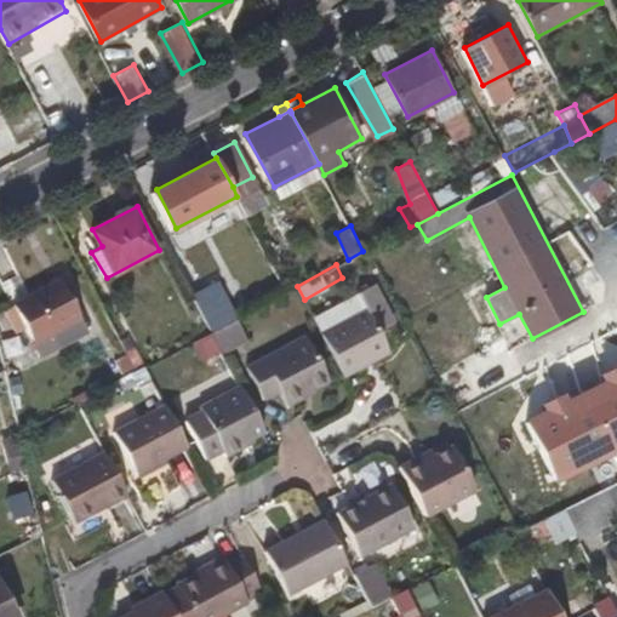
[(83,320),(85,318),(64,276),(16,302),(43,353),(87,330),(83,320)]
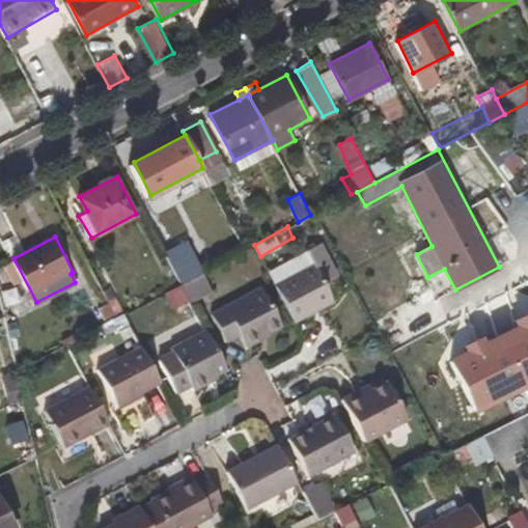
[(204,271),(187,239),(166,250),(183,282),(203,272),(204,271)]
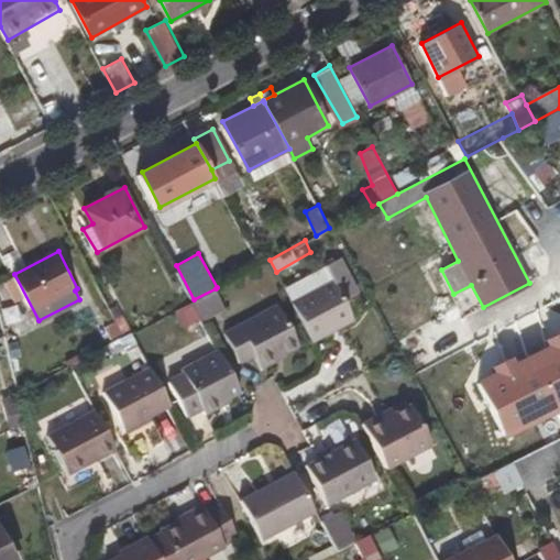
[(331,278),(291,299),(313,339),(353,319),(331,278)]
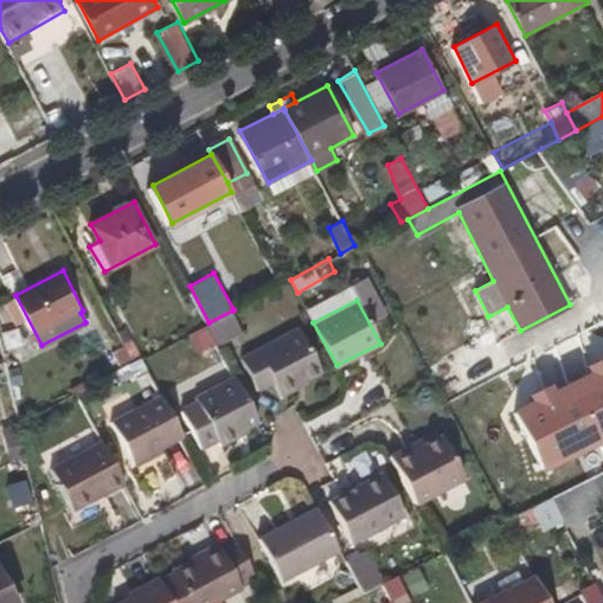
[(216,341),(242,327),(232,310),(209,322),(213,338),(216,341)]
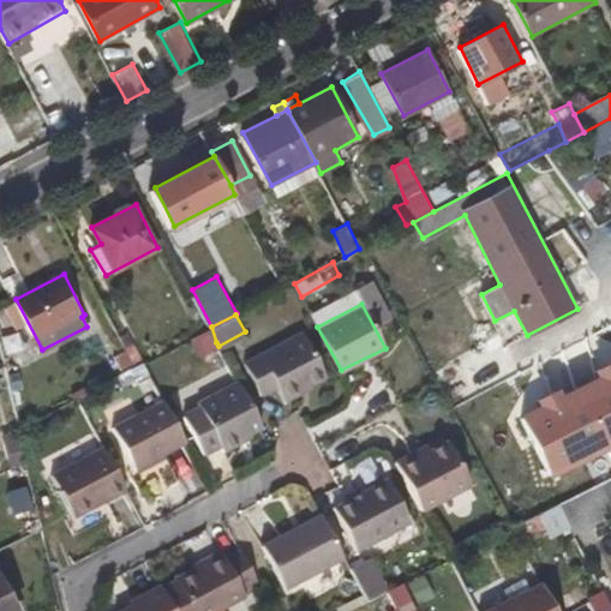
[(211,327),(210,328),(189,339),(196,354),(216,342),(211,327)]
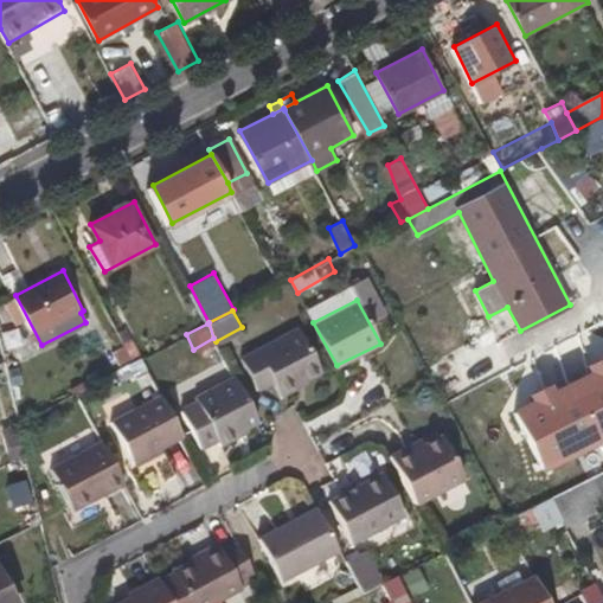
[(143,355),(129,327),(119,332),(126,344),(133,361),(140,357),(143,355)]
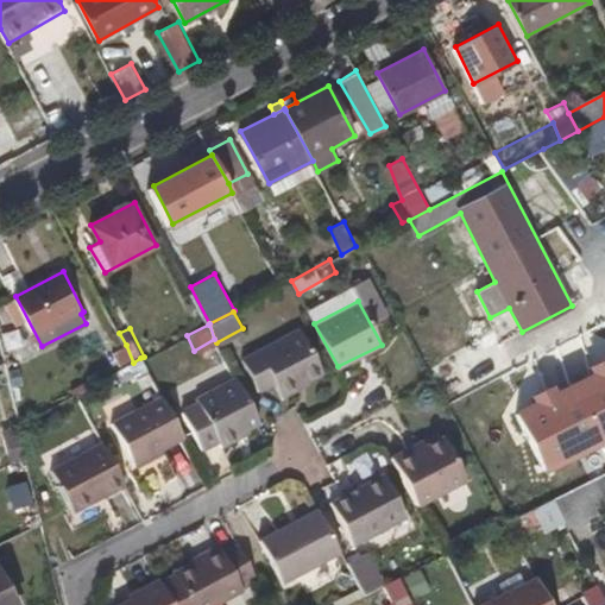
[(300,390),(297,384),(322,372),(301,331),(244,359),(262,392),(275,385),(284,399),(300,390)]
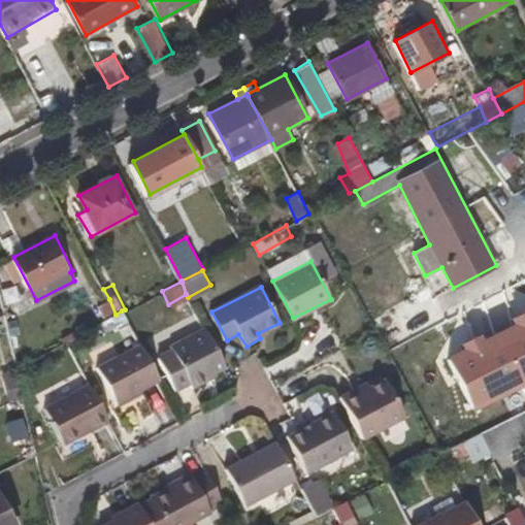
[(109,299),(99,303),(107,320),(116,315),(109,299)]
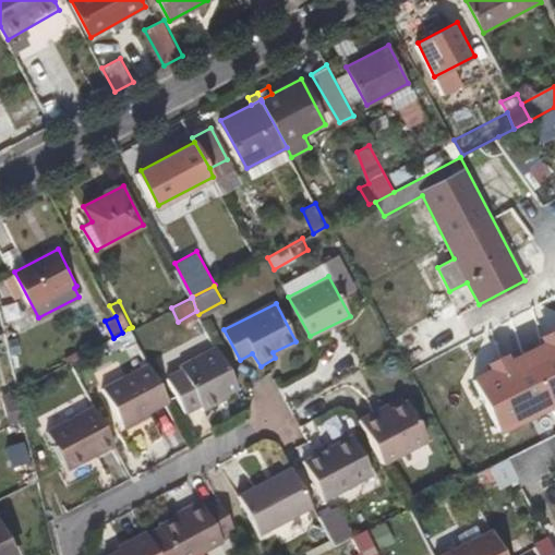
[(213,394),(215,397),(237,387),(212,339),(170,360),(173,366),(161,374),(178,406),(193,398),(196,403),(213,394)]
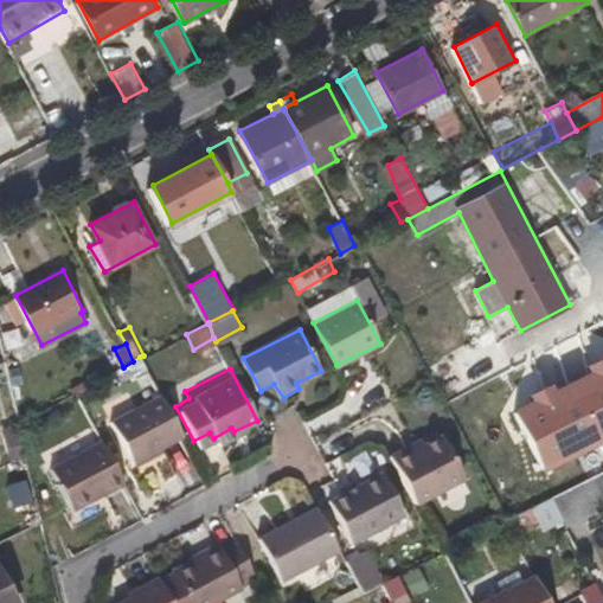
[(164,451),(161,448),(184,437),(160,396),(111,419),(136,466),(164,451)]
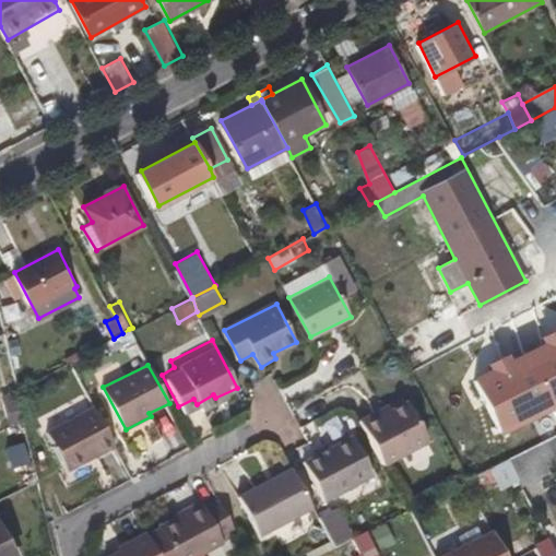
[(6,393),(12,421),(25,420),(20,391),(6,393)]
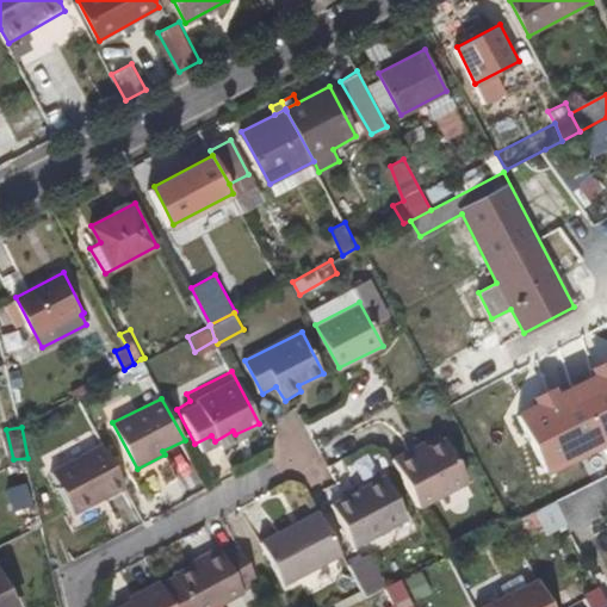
[(407,445),(390,453),(419,507),(468,479),(445,437),(413,452),(407,445)]
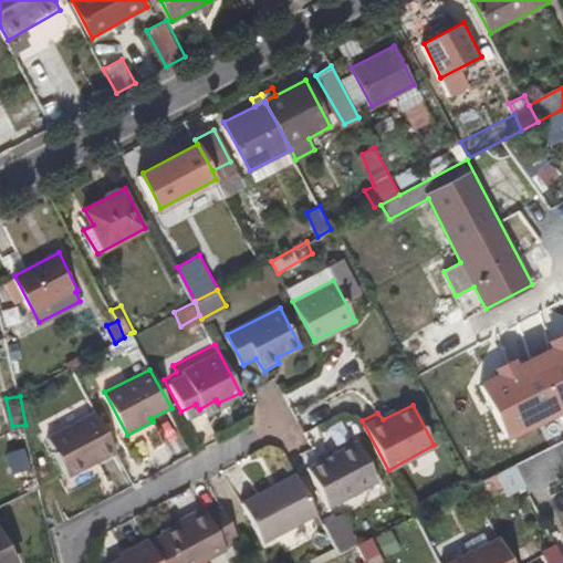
[(48,435),(69,473),(115,449),(95,409),(48,435)]
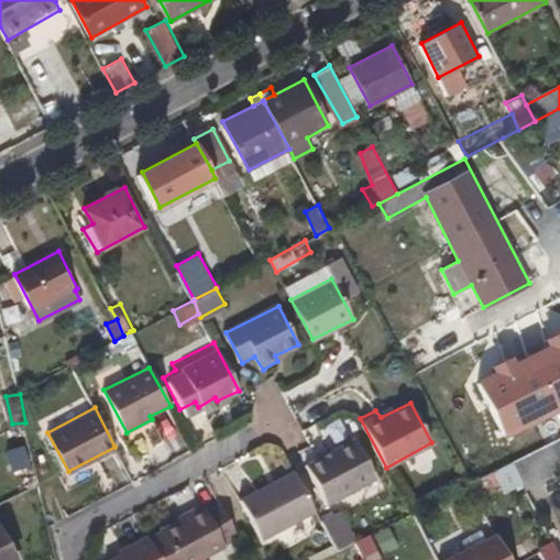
[(559,413),(503,441),(513,462),(551,442),(559,438),(559,413)]
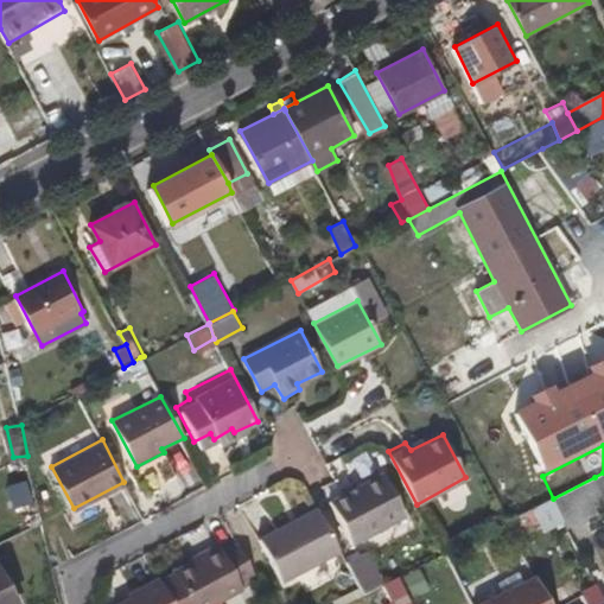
[(553,498),(566,523),(603,506),(603,495),(595,477),(553,498)]
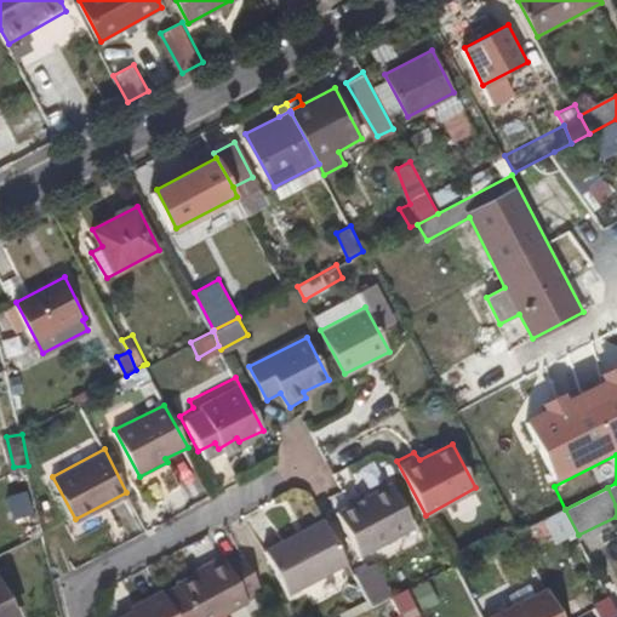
[(342,516),(364,558),(417,530),(395,489),(342,516)]
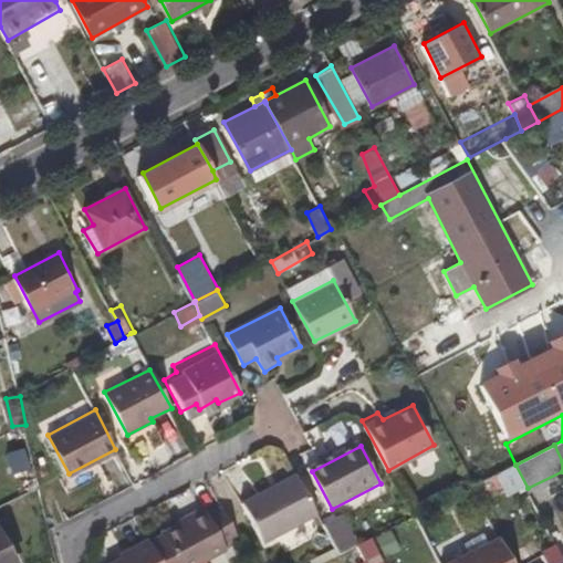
[(244,500),(266,540),(318,512),(296,472),(244,500)]
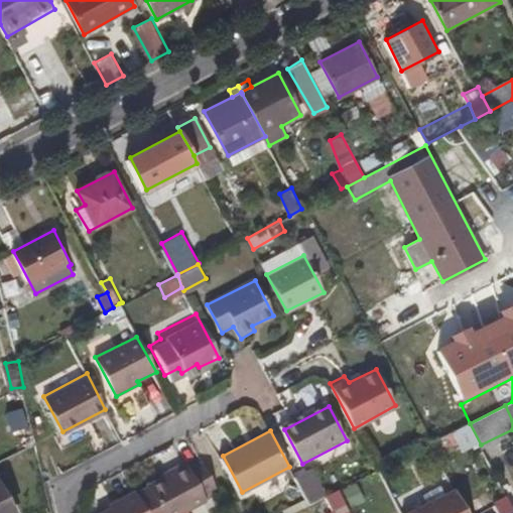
[(149,486),(138,493),(148,512),(184,512),(224,494),(204,459),(189,467),(186,461),(162,472),(163,476),(148,484),(149,486)]
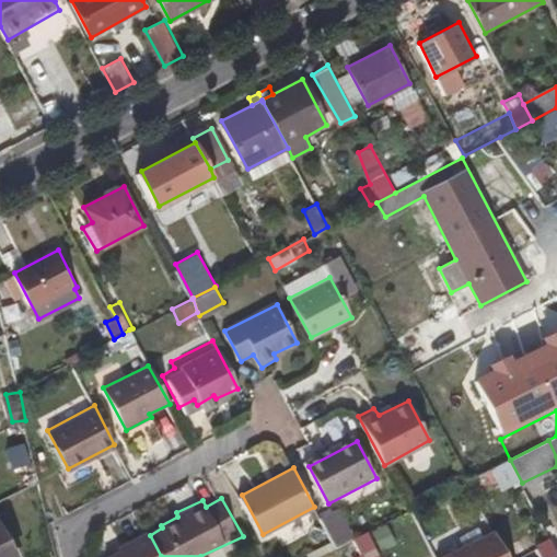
[(337,507),(320,517),(335,547),(354,537),(337,507)]
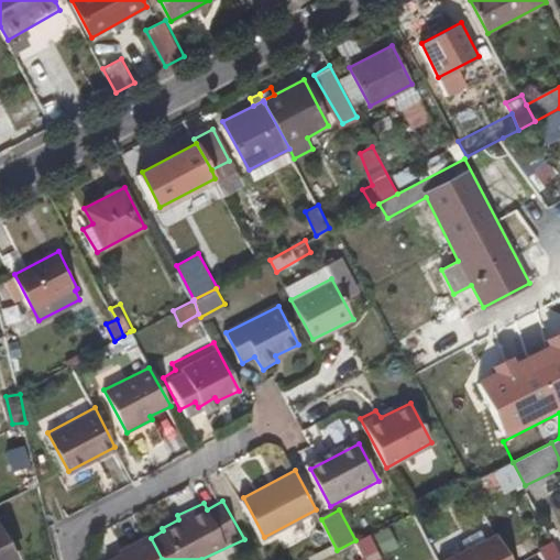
[(0,559),(15,559),(0,529),(0,559)]
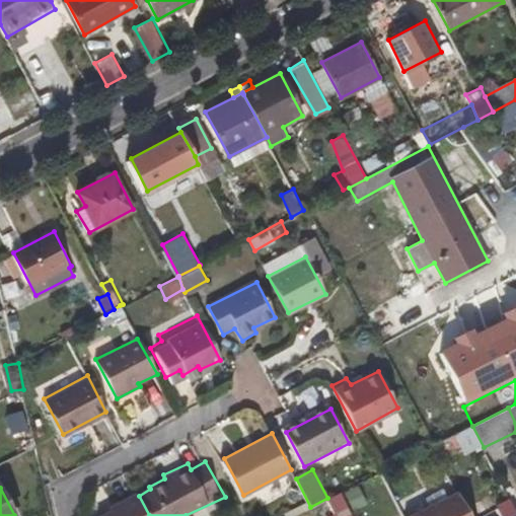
[(468,515),(456,491),(407,515),(468,515)]
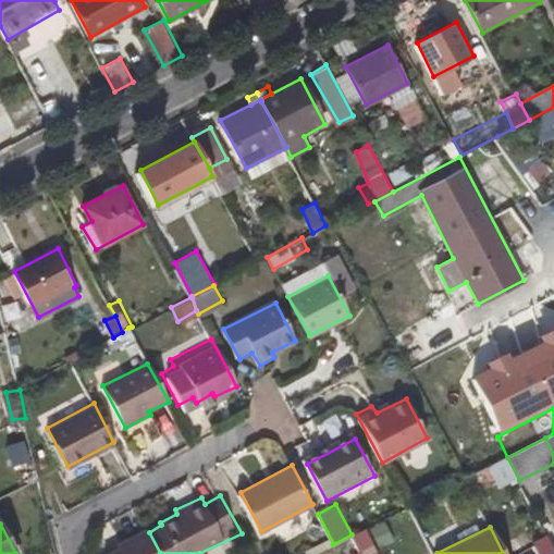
[(160,553),(149,532),(147,528),(130,536),(132,540),(105,553),(160,553)]
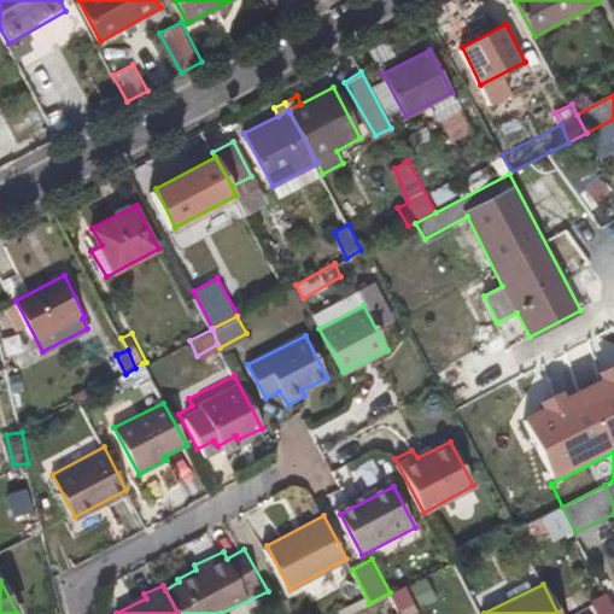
[(395,613),(421,613),(407,585),(391,594),(401,612),(395,613)]
